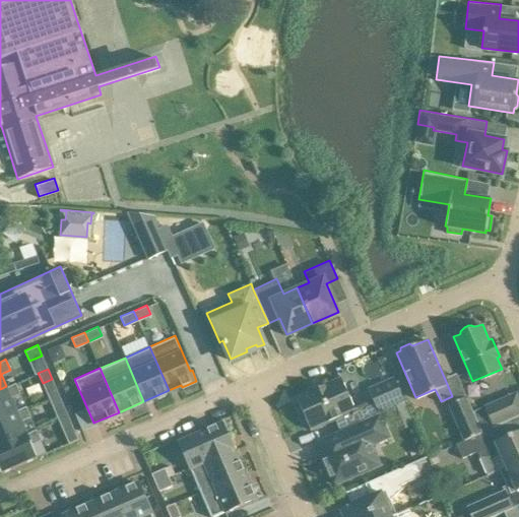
[(310,429),(354,408),(340,377),(296,396),(300,406),(300,407),(299,408),(298,409),(297,410),(297,411),(297,412),(297,413),(298,414),(298,415),(299,416),(300,417),(301,417),(302,418),(303,418),(304,417),(305,417),(310,429)]
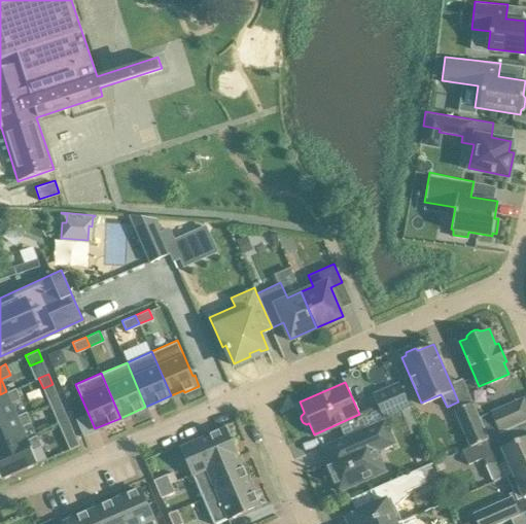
[(383,417),(395,412),(409,406),(398,382),(373,393),(383,417)]
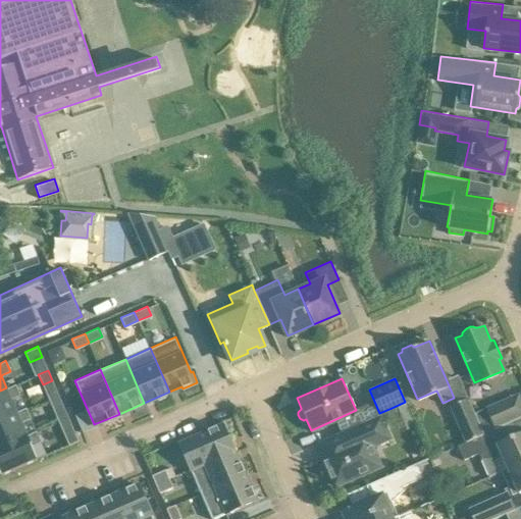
[(11,399),(20,395),(15,383),(6,387),(0,391),(0,418),(16,411),(11,399)]
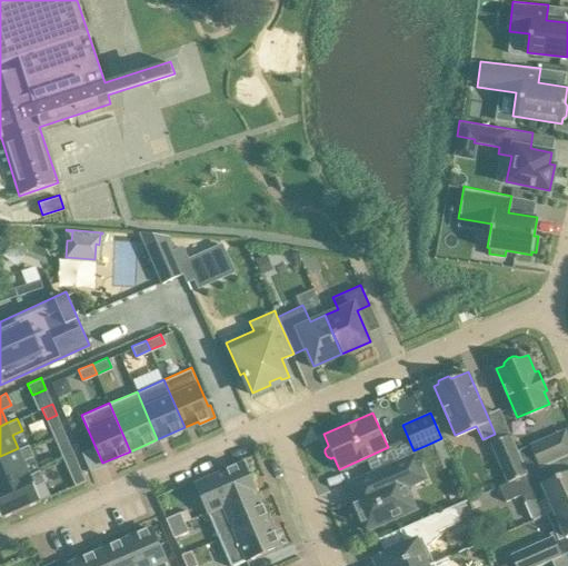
[(58,445),(68,440),(63,428),(52,433),(58,445)]
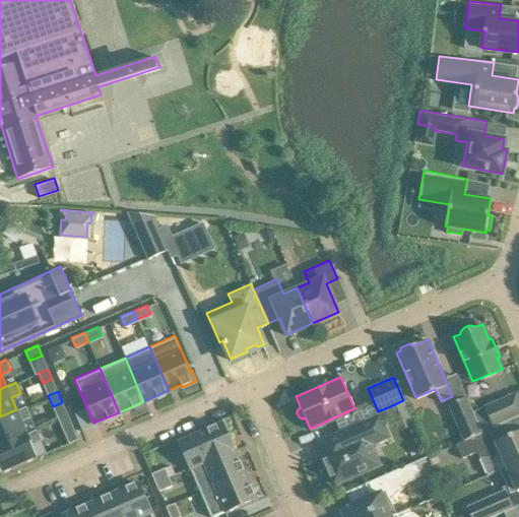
[(464,439),(481,431),(466,395),(448,403),(464,439)]
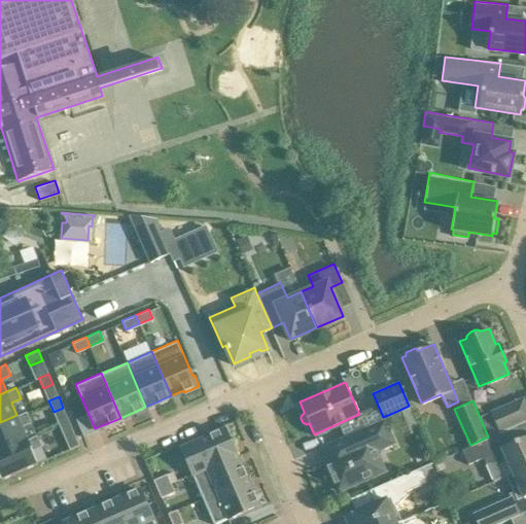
[(499,431),(509,428),(524,421),(517,406),(492,417),(499,431)]
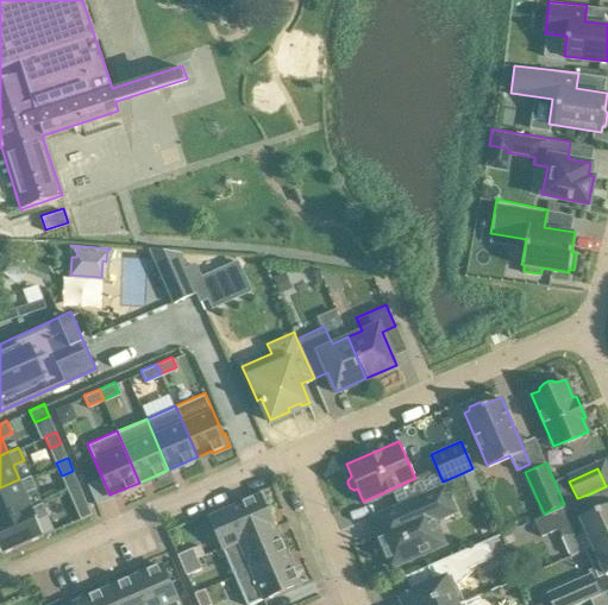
[(25,492),(36,486),(30,474),(19,479),(0,487),(0,521),(31,506),(25,492)]
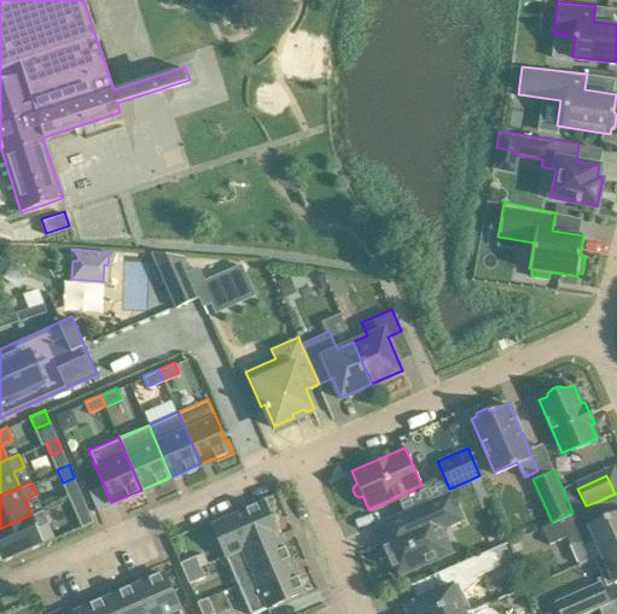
[(461,518),(449,489),(377,521),(377,522),(379,521),(385,536),(380,537),(396,573),(449,550),(440,526),(461,518)]
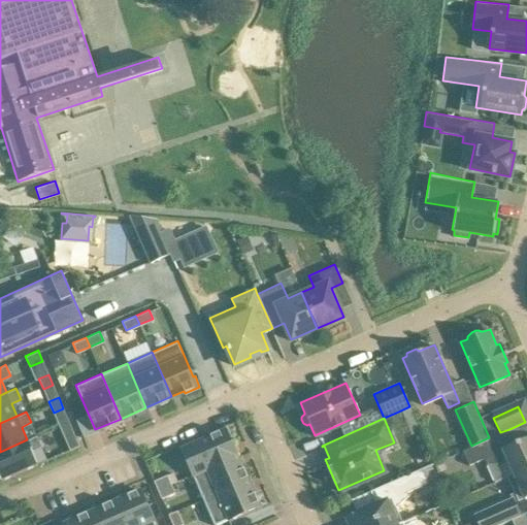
[(73,432),(73,431),(69,421),(59,425),(64,436),(73,432)]
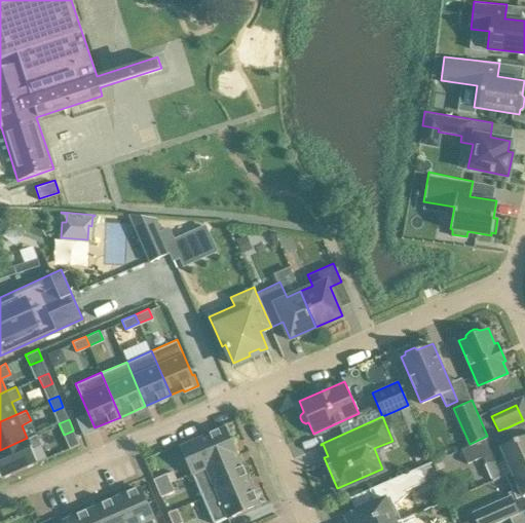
[(228,436),(230,435),(226,423),(211,431),(212,433),(180,446),(191,472),(235,452),(228,436)]
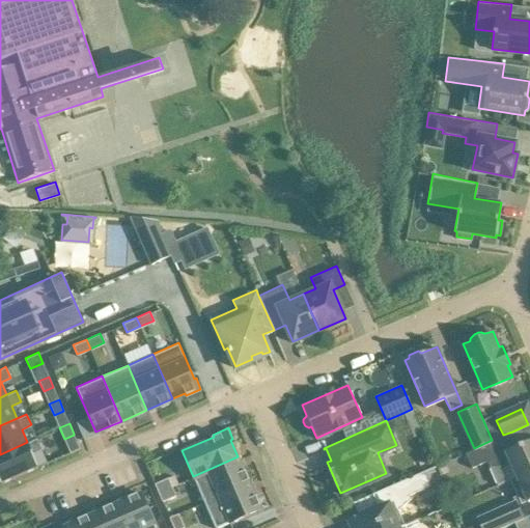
[(514,475),(529,468),(529,439),(518,445),(512,432),(503,435),(492,440),(474,448),(465,452),(471,467),(486,460),(489,466),(509,464),(514,475)]
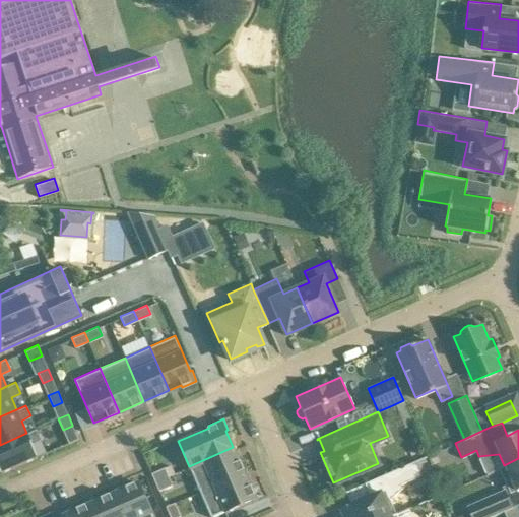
[(31,443),(41,439),(36,429),(26,433),(0,445),(0,472),(37,456),(31,443)]
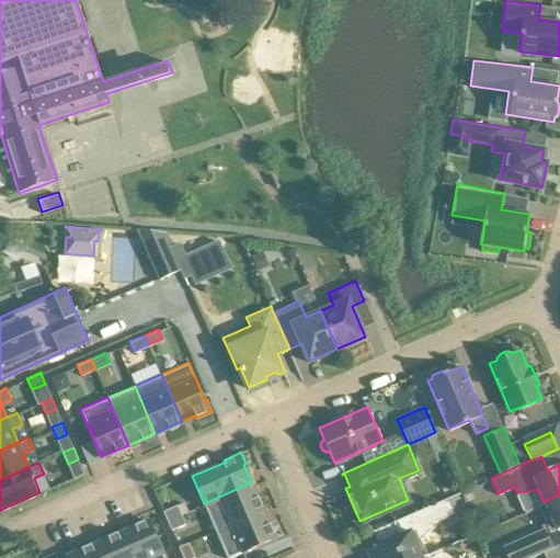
[(216,530),(263,509),(251,482),(204,503),(216,530)]
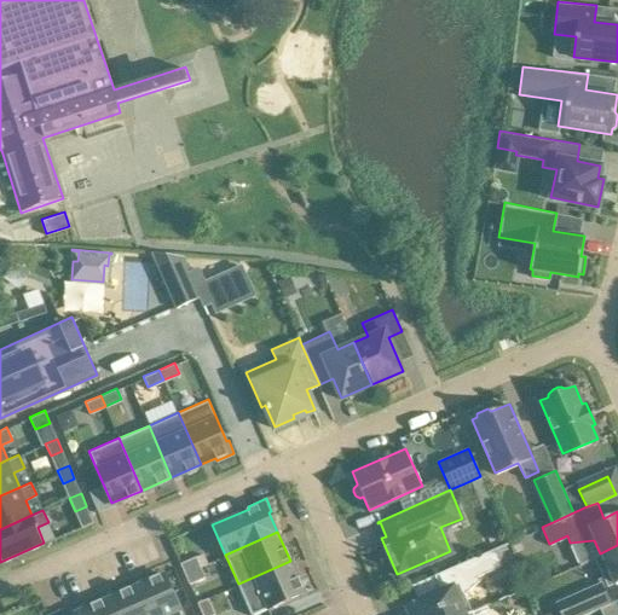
[(579,614),(610,602),(602,587),(617,580),(617,545),(600,553),(594,557),(604,579),(554,601),(560,614),(579,614)]
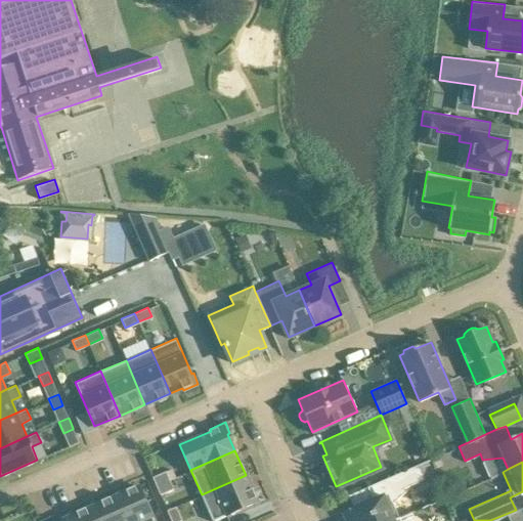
[(425,478),(424,475),(418,464),(366,486),(373,500),(343,512),(346,520),(388,520),(412,511),(405,490),(403,487),(425,478)]
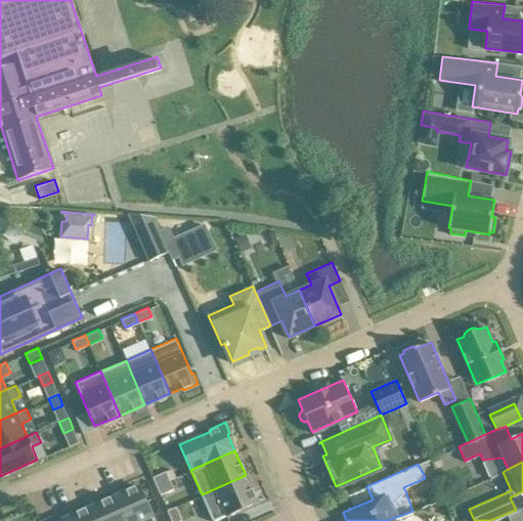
[(156,485),(169,479),(166,470),(153,476),(156,485)]
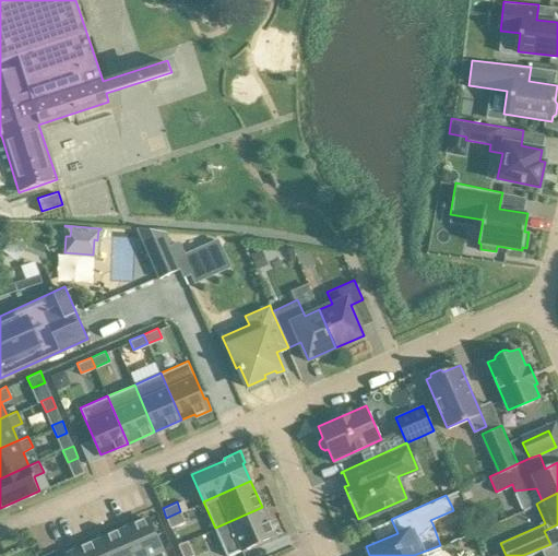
[(227,555),(274,534),(262,507),(215,528),(227,555)]
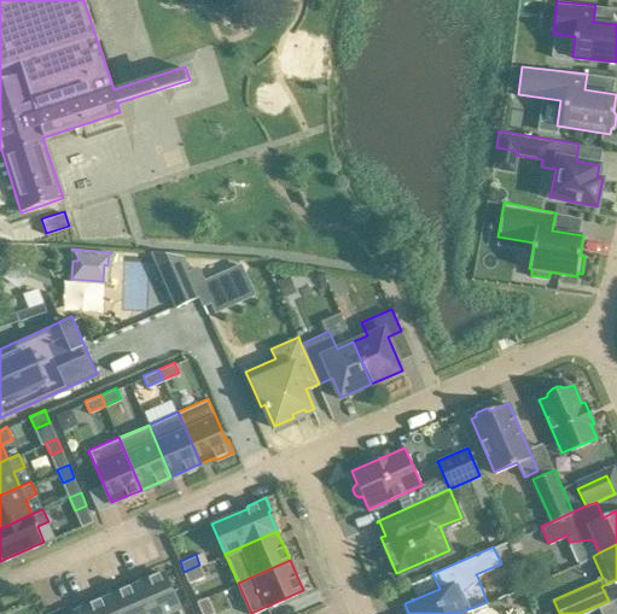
[(188,582),(204,576),(199,565),(184,572),(188,582)]
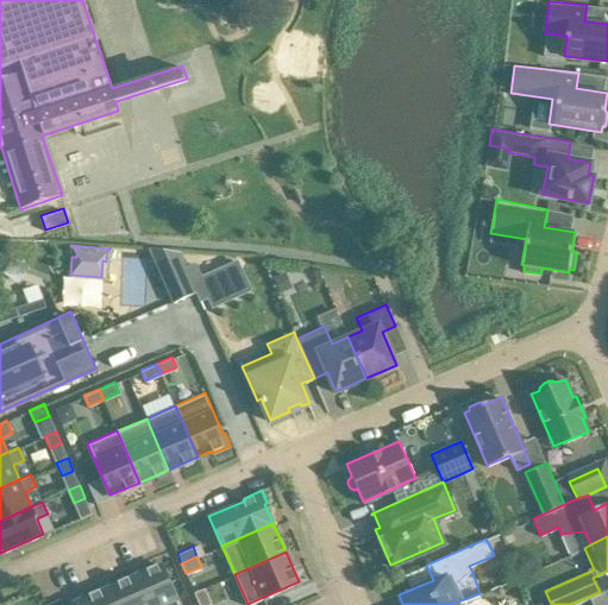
[(143,604),(179,604),(161,563),(131,577),(143,604)]
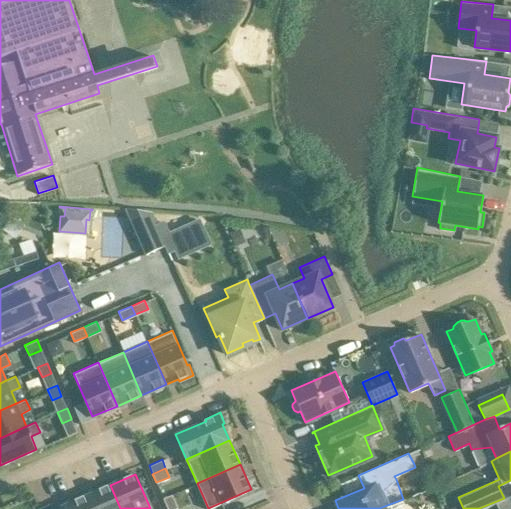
[(92,508),(120,508),(110,485),(86,495),(92,508)]
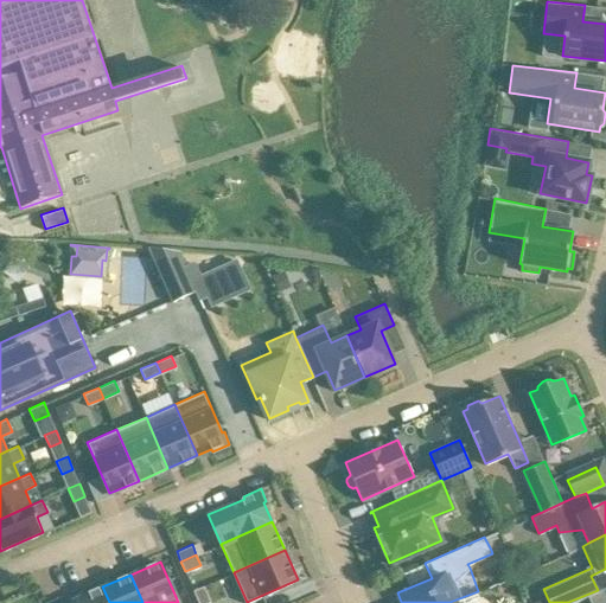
[(198,602),(205,602),(210,601),(204,585),(193,590),(198,602)]
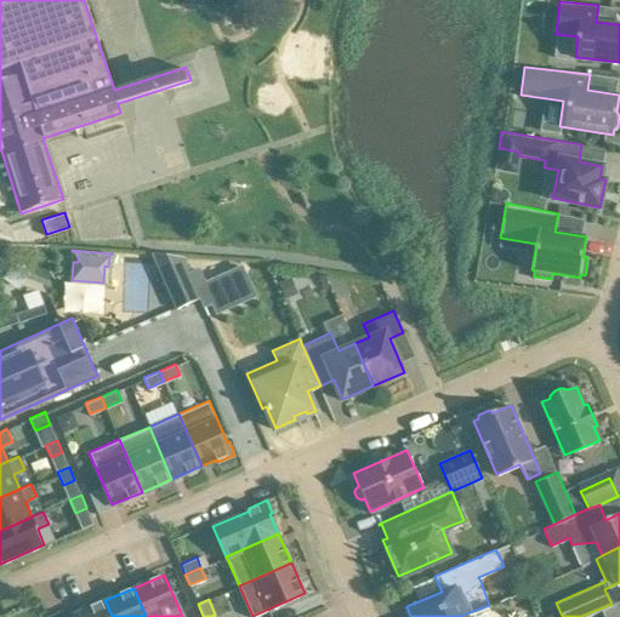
[(75,616),(112,616),(104,600),(74,613),(75,616)]
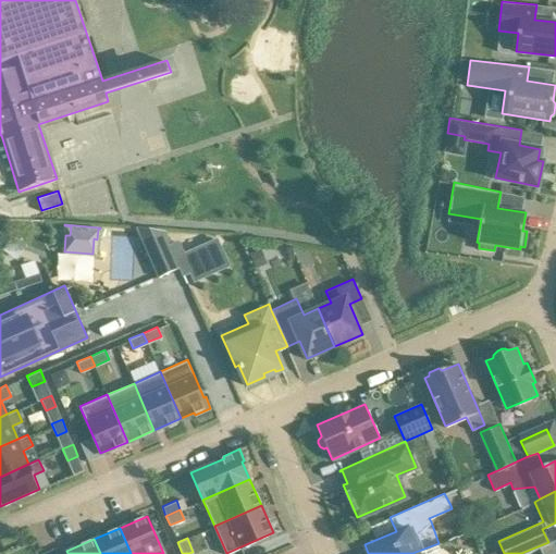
[(555,553),(555,548),(554,542),(541,548),(543,553),(555,553)]
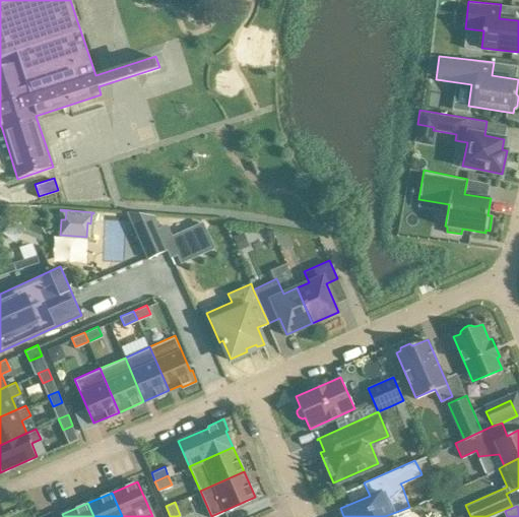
[(412,516),(409,509),(410,508),(409,507),(385,516),(412,516)]
